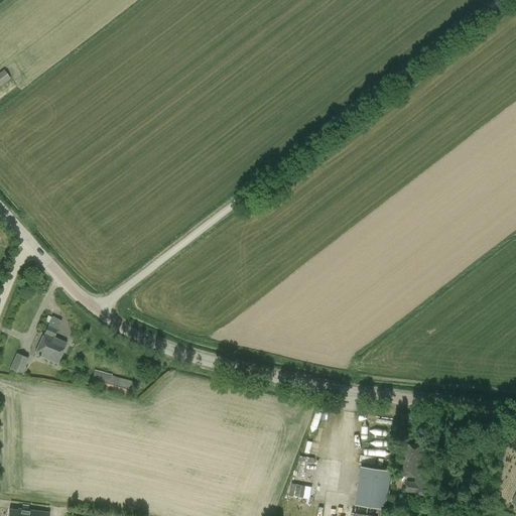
[(0,87),(10,80),(3,71),(0,73),(0,87)]
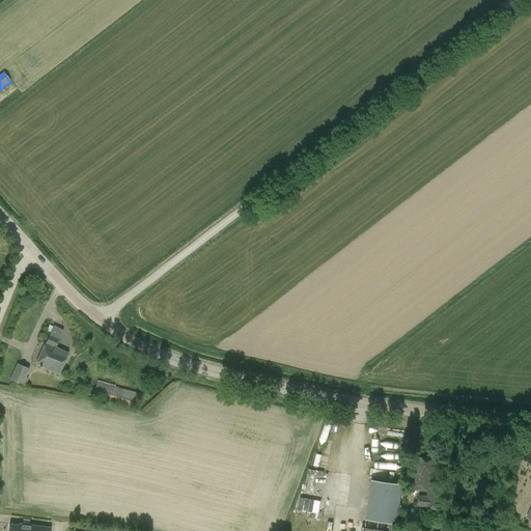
[(54,327),(46,344),(36,365),(58,375),(67,354),(55,348),(63,331),(54,327)]
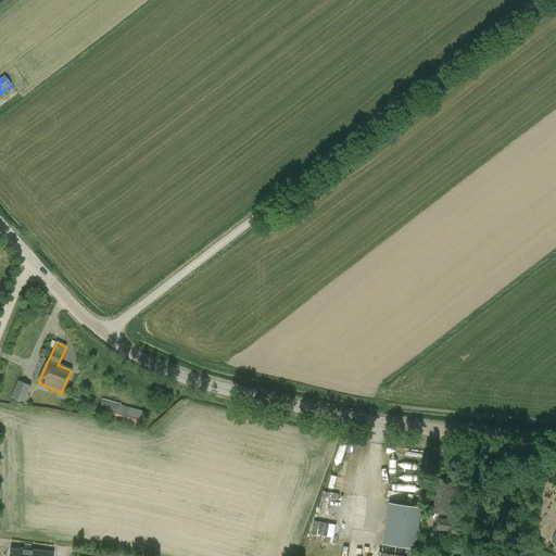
[(32,387),(17,381),(10,400),(23,405),(32,387)]
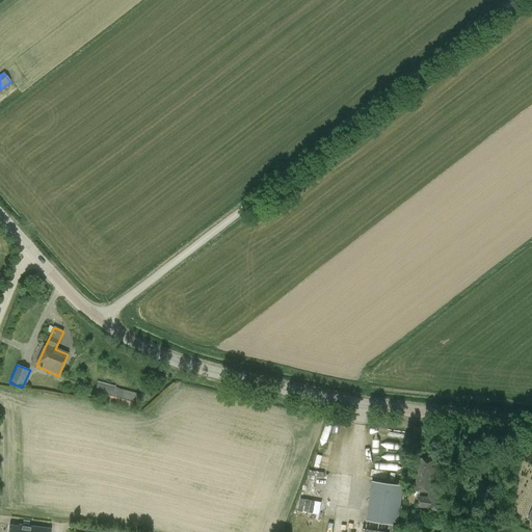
[(138,394),(97,383),(92,397),(134,408),(138,394)]
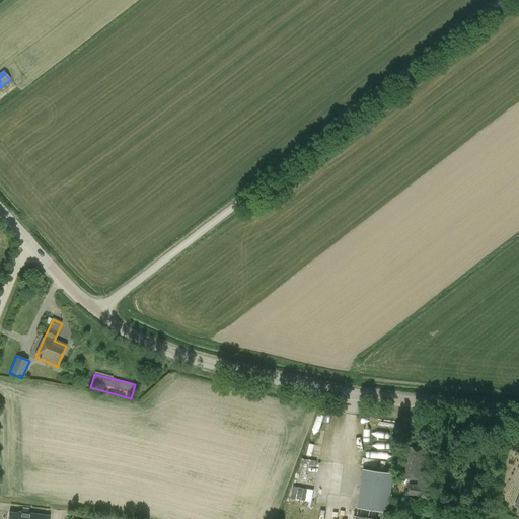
[(405,478),(419,479),(418,486),(409,484),(406,497),(431,501),(434,477),(422,475),(425,450),(410,448),(405,478)]
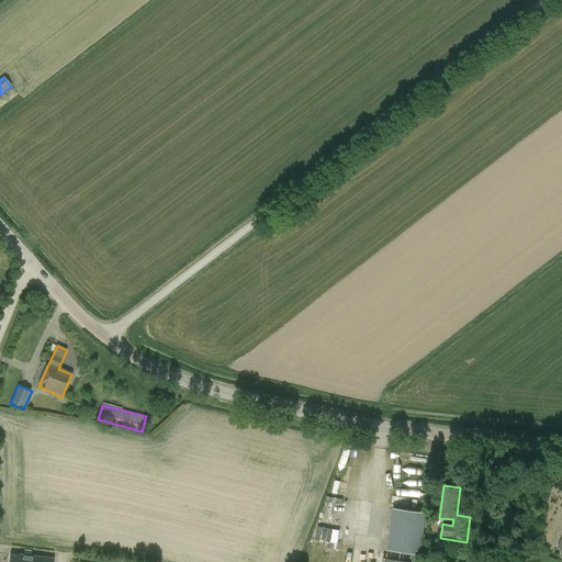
[(426,514),(393,508),(388,551),(420,555),(426,514)]
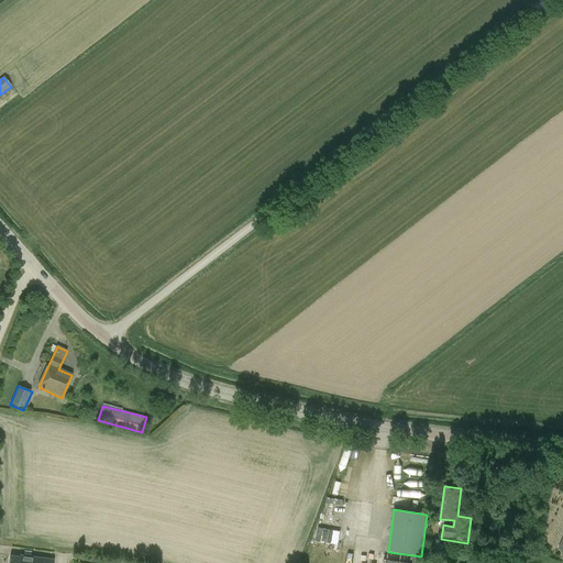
[(318,526),(315,540),(340,545),(343,531),(318,526)]
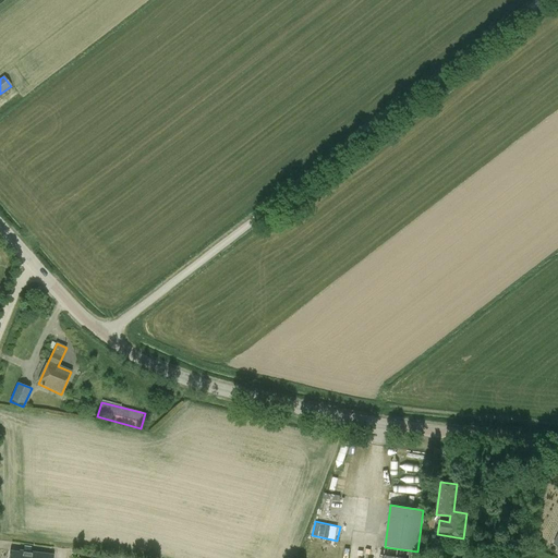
All buildings are outlined.
